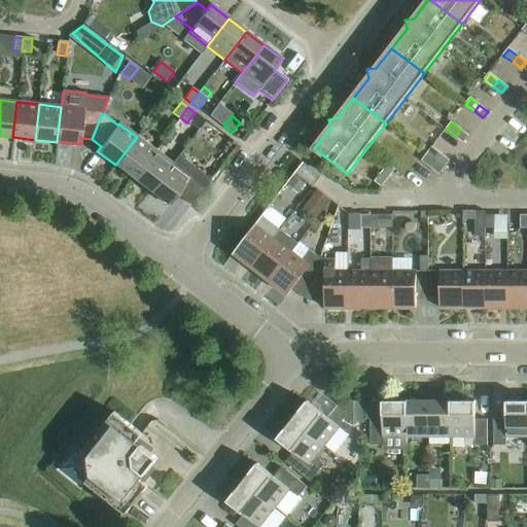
[(460,130),(455,136),(464,143),(469,136),(460,130)]
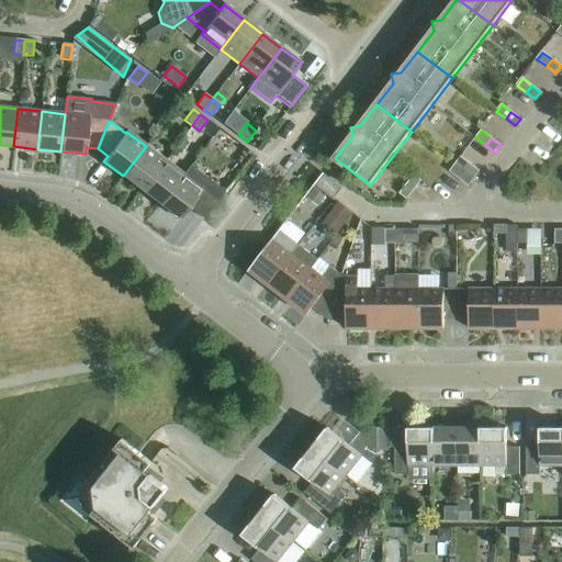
[(123,176),(142,191),(165,160),(146,146),(123,176)]
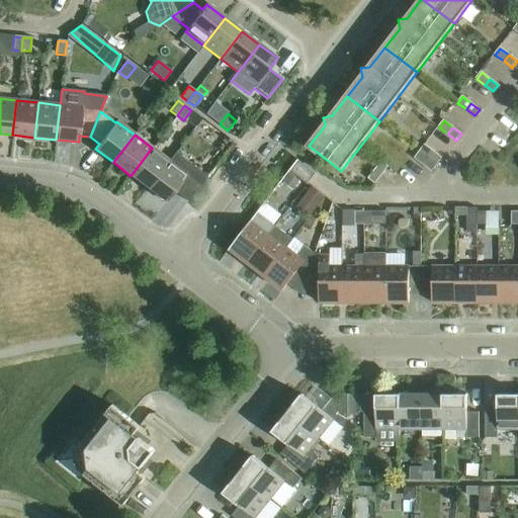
[(424,146),(419,152),(428,159),(433,152),(424,146)]
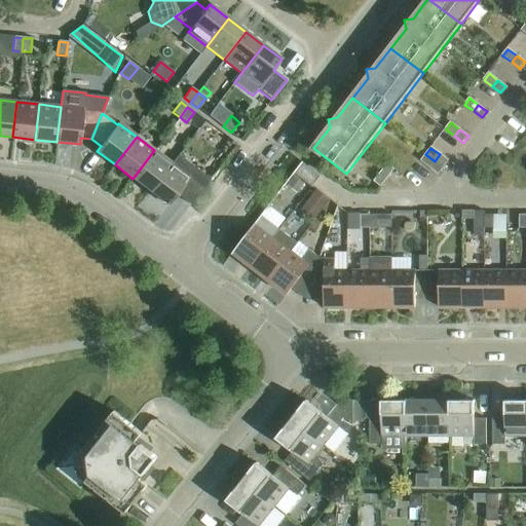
[(133,179),(150,192),(172,163),(154,150),(133,179)]
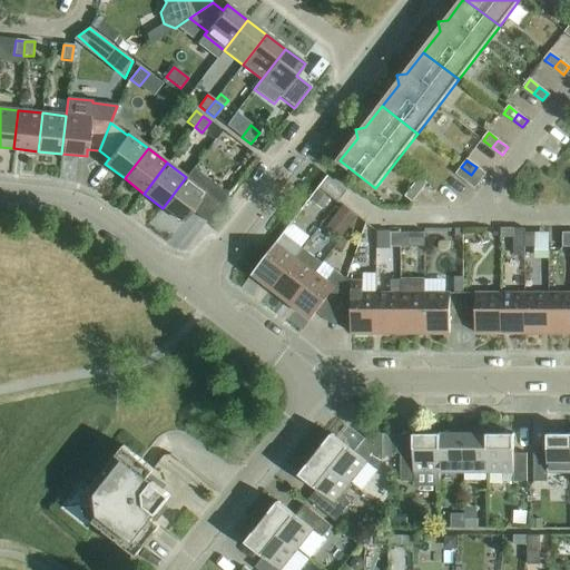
[(455,175),(465,183),(471,175),(461,167),(455,175)]
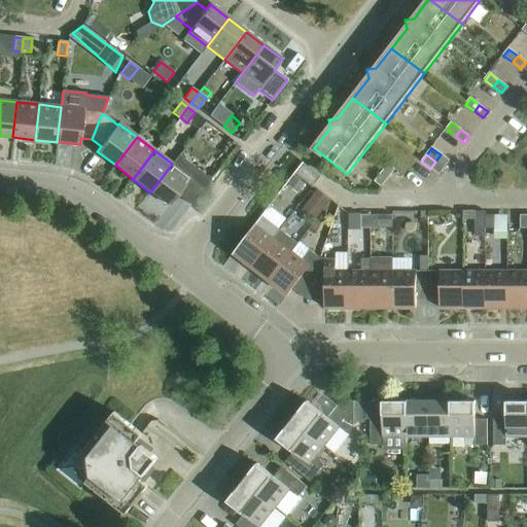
[(441,154),(435,162),(445,168),(450,162),(441,154)]
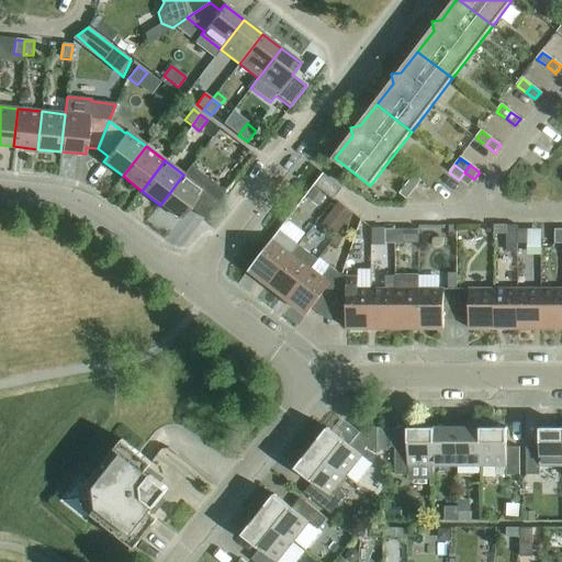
[(183,175),(160,205),(180,220),(189,209),(204,220),(225,192),(190,166),(183,175)]
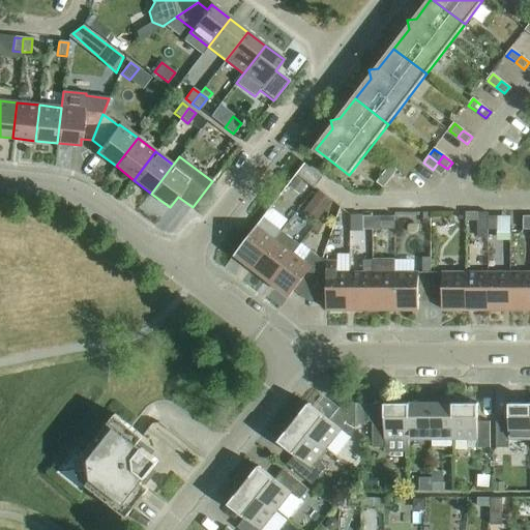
[(438,163),(433,170),(442,176),(447,169),(438,163)]
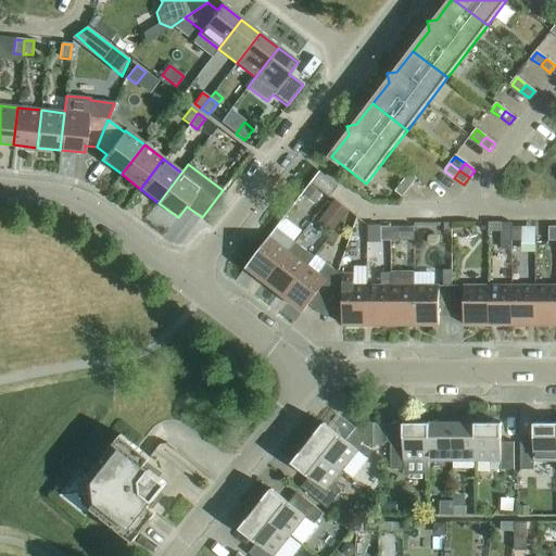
[(319,173),(311,184),(330,199),(339,188),(319,173)]
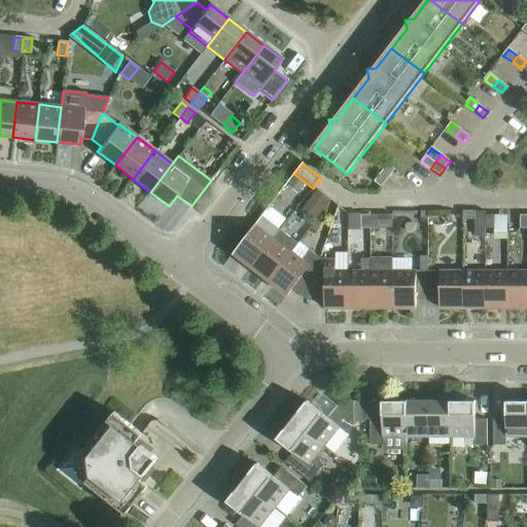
[(388,165),(381,174),(388,179),(394,170),(388,165)]
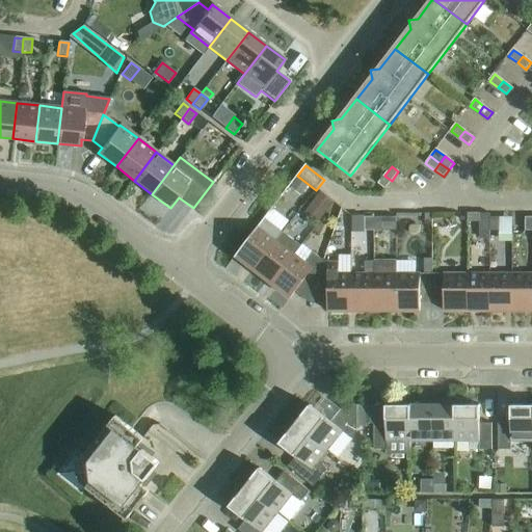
[(392,181),(384,176),(378,184),(386,189),(392,181)]
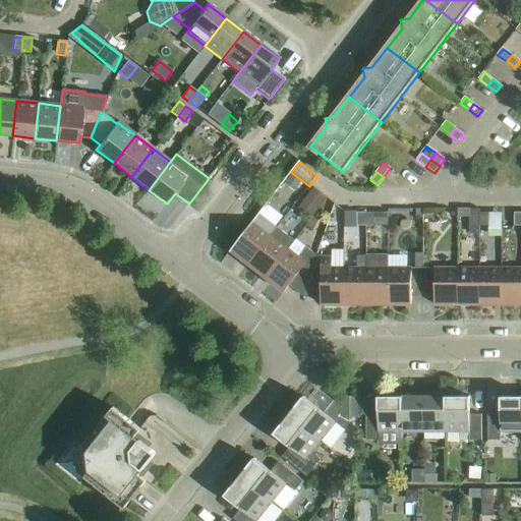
[(291,175),(284,184),(294,192),(301,183),(291,175)]
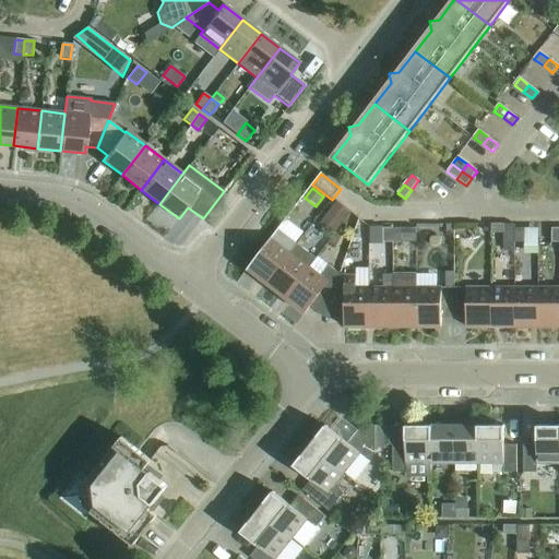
[(326,224),(345,230),(353,205),(335,199),(326,224)]
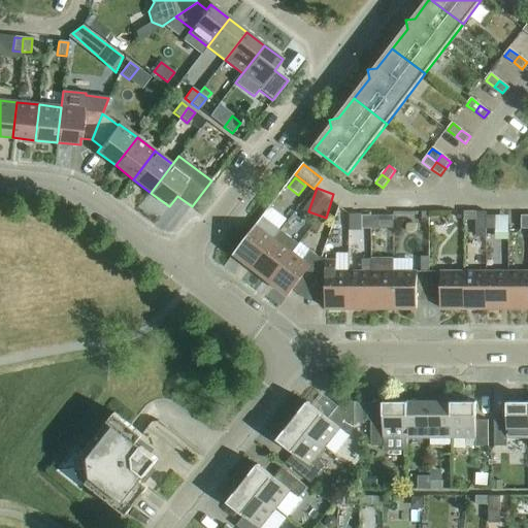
[(371,230),(371,216),(362,217),(362,230),(371,230)]
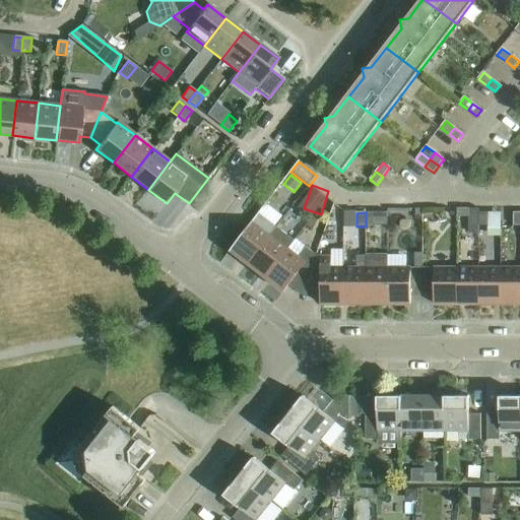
[(375,212),(366,212),(366,226),(375,225),(375,212)]
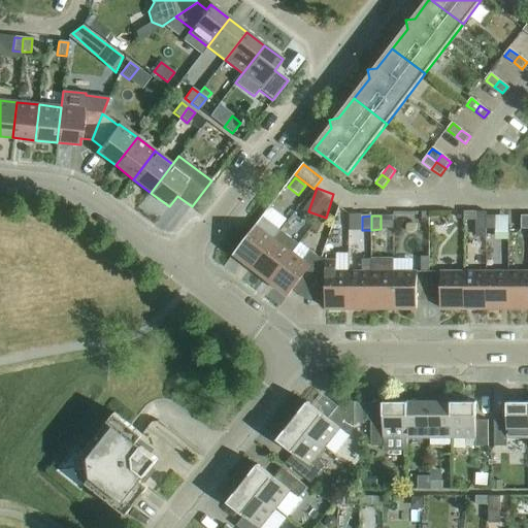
[(495,217),(486,217),(486,230),(495,230),(495,217)]
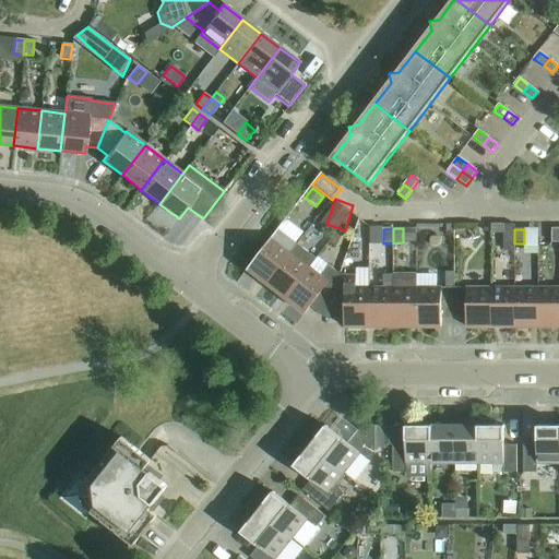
[(266,285),(290,253),(297,245),(280,230),(272,239),(271,238),(247,270),(266,285)]
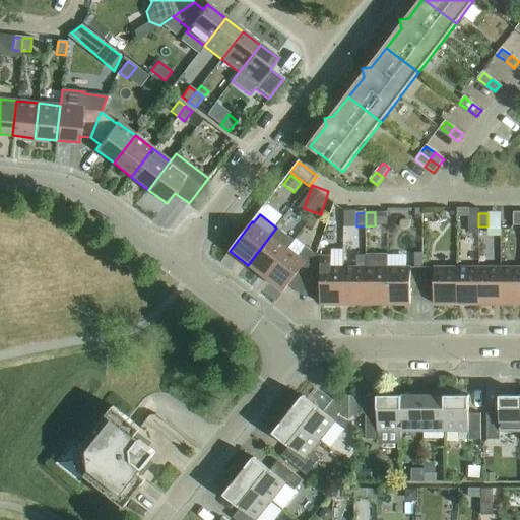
[(265,278),(287,249),(294,241),(276,228),(270,236),(248,265),(265,278)]
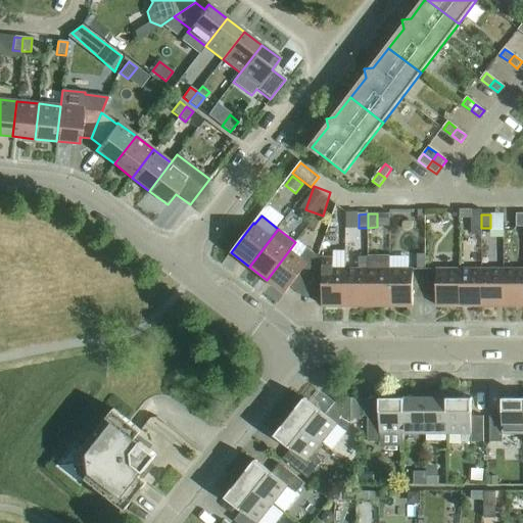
[(290,288),(304,298),(319,257),(307,249),(299,258),(289,250),(267,280),(285,294),(290,288)]
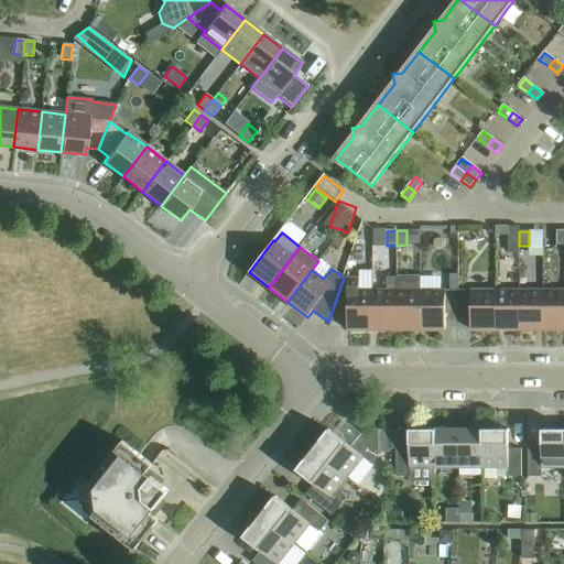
[(397,331),(421,331),(420,291),(420,277),(397,277),(397,278),(397,331)]
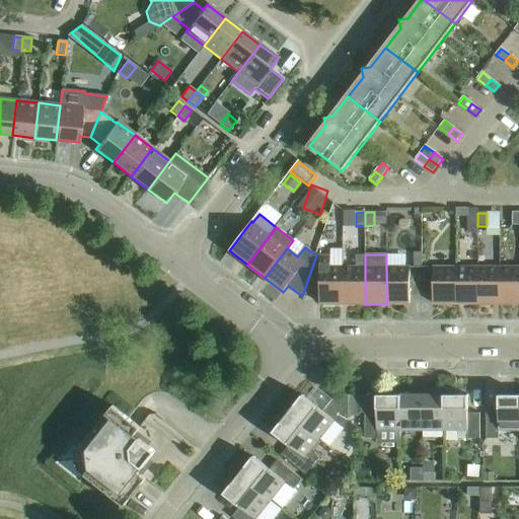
[(330,255),(316,255),(302,296),(320,296),(320,304),(343,304),(343,268),(330,268),(330,255)]
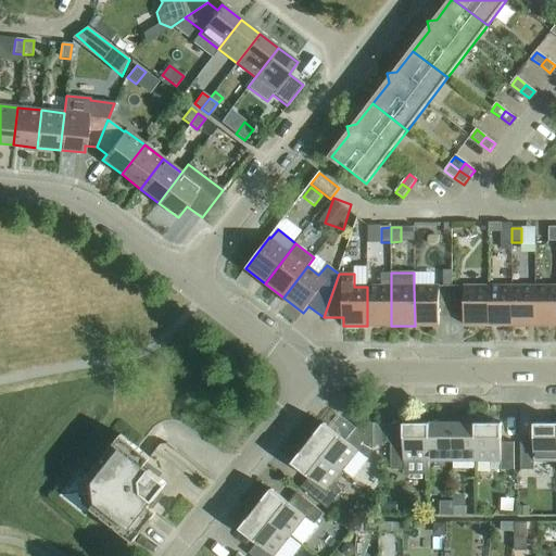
[(367,326),(391,326),(391,274),(380,274),(381,287),(367,287),(367,326)]
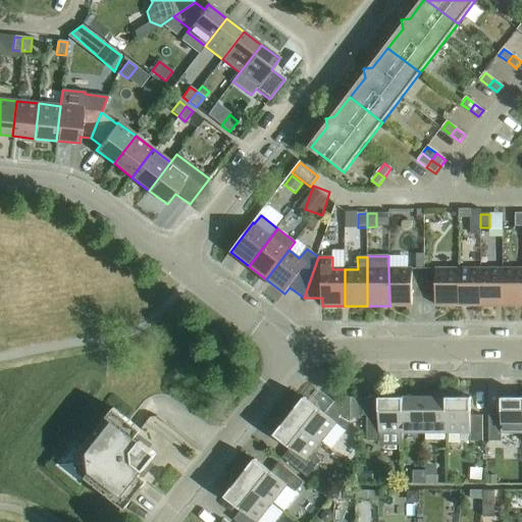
[(412,298),(424,298),(424,269),(388,269),(389,306),(412,306),(412,298)]
